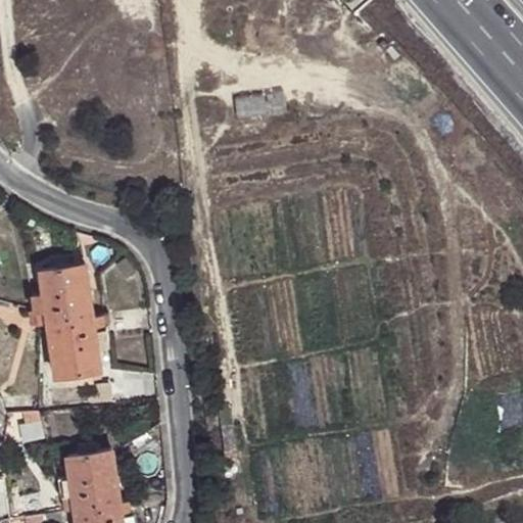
[(126,281),(136,273),(127,259),(116,268),(126,281)]
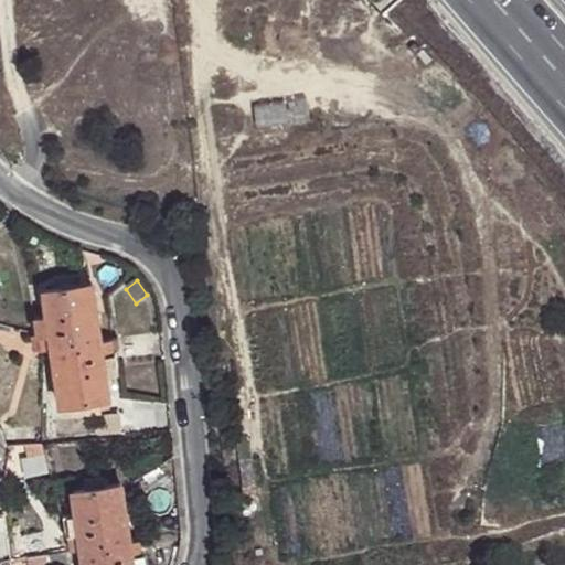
[(55,349),(63,404),(75,402),(77,412),(99,407),(98,398),(110,396),(107,373),(104,355),(102,340),(93,283),(46,291),(50,316),(38,317),(42,350),(55,349)]
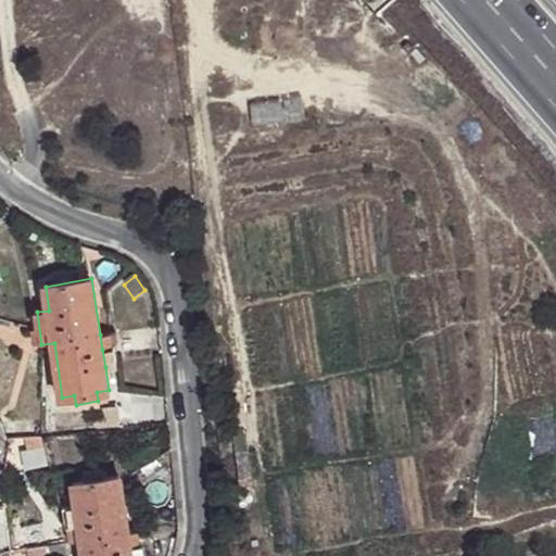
[(114,339),(113,332),(100,335),(102,350),(116,348),(114,339)]
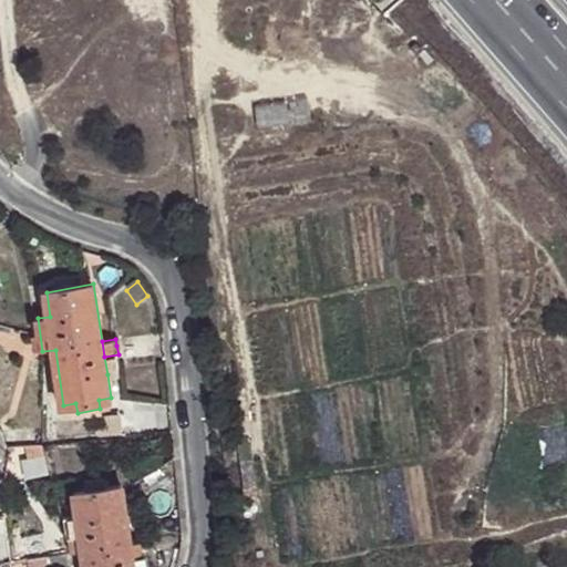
[(104,357),(107,374),(121,372),(119,354),(104,357)]
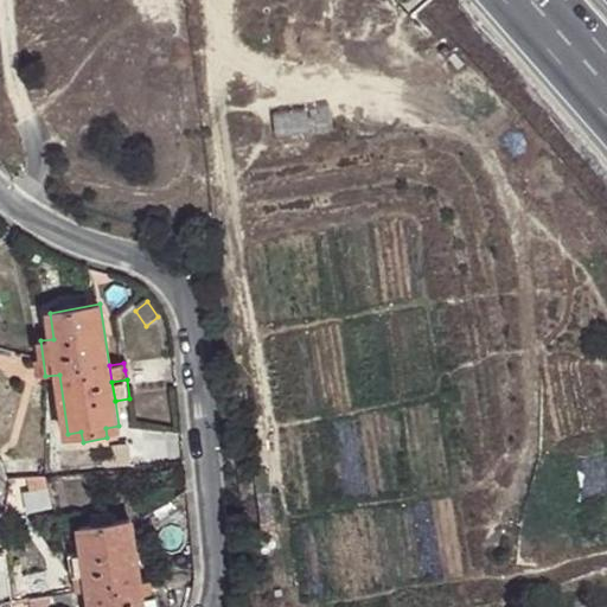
[(119,426),(106,428),(107,438),(120,435),(119,426)]
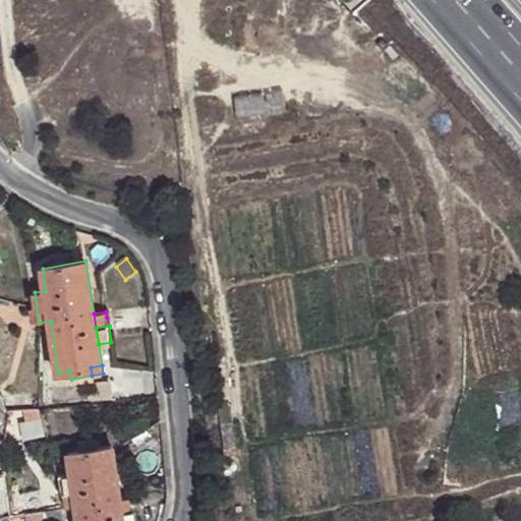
[(114,381),(115,393),(126,392),(124,380),(114,381)]
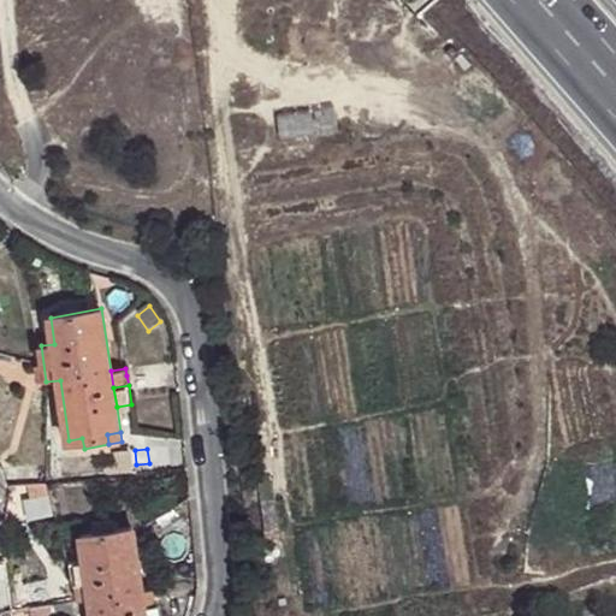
[(136,465),(135,450),(116,452),(118,475),(137,473),(136,465)]
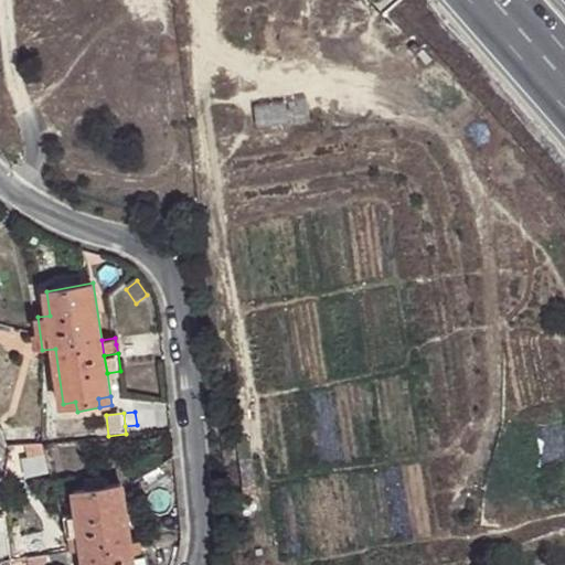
[(161,467),(146,478),(153,488),(169,479),(161,467)]
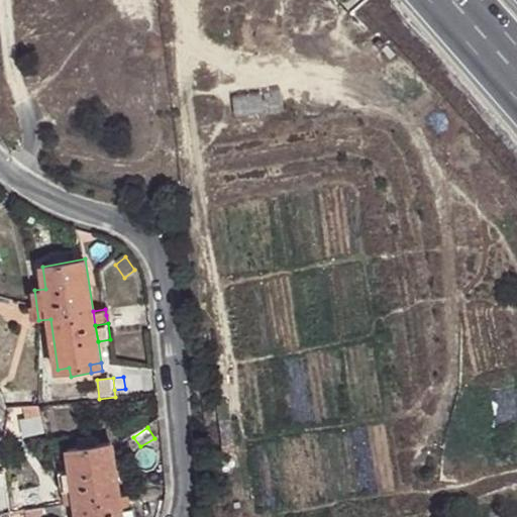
[(78,437),(80,447),(99,444),(97,434),(78,437)]
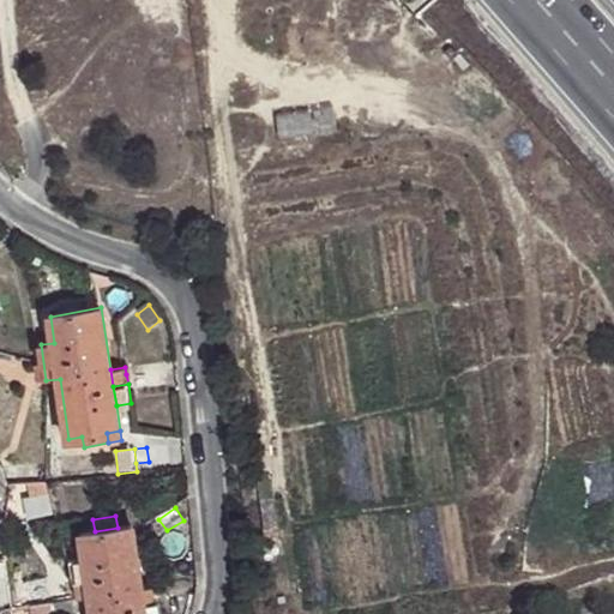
[(88,578),(90,596),(92,613),(145,613),(145,606),(143,589),(133,525),(118,528),(95,531),(82,534),(85,560),(88,578)]
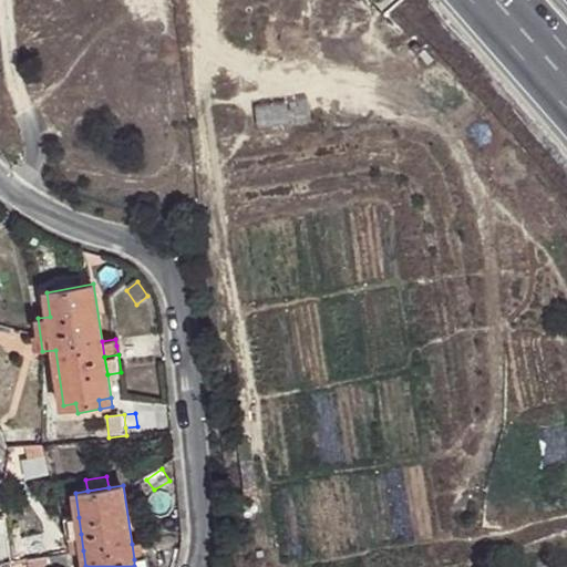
[(68,536),(70,536),(81,534),(79,517),(65,519),(68,536)]
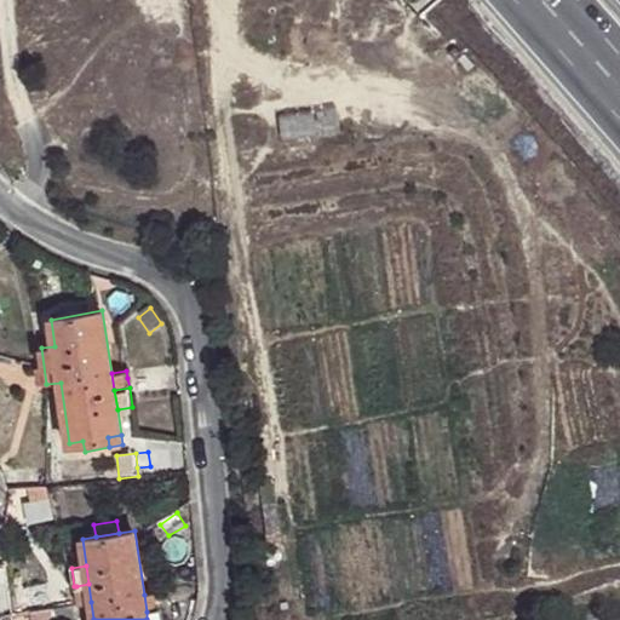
[(79,604),(91,602),(89,584),(76,586),(79,604)]
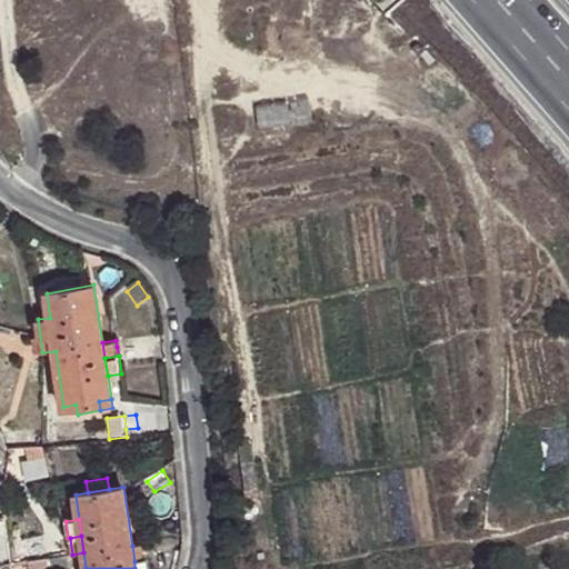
[(135,561),(146,559),(145,543),(132,546),(135,561)]
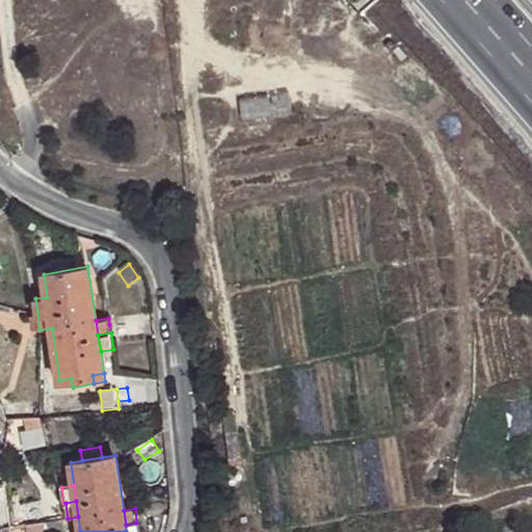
[(47,521),(48,531),(63,531),(62,519),(47,521)]
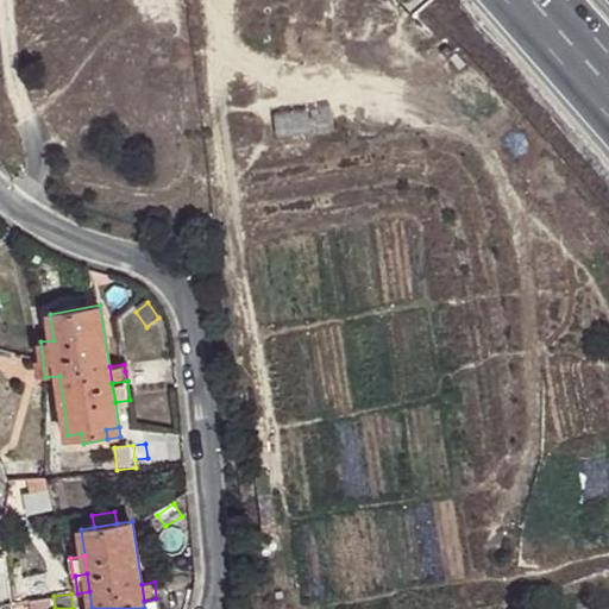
[(31,608),(55,608),(54,596),(30,598),(31,608)]
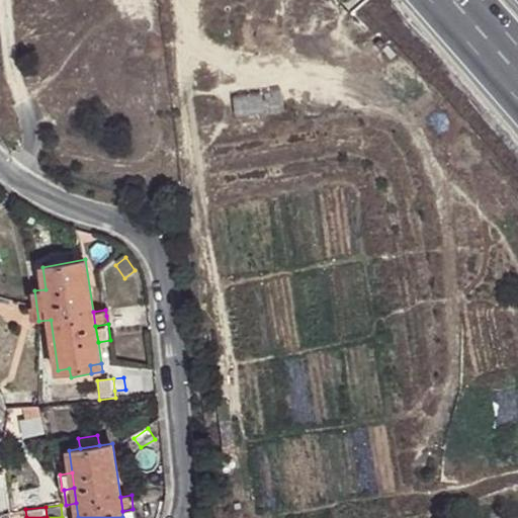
[(122,511),(122,517),(136,517),(135,509),(133,509),(122,511)]
